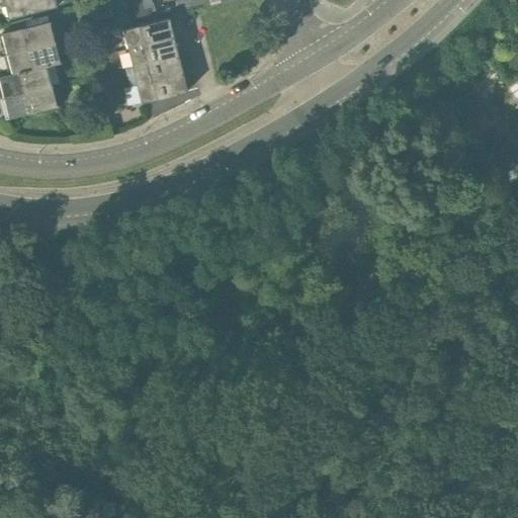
[(6,20),(57,7),(55,0),(3,0),(8,18),(6,19),(6,20)]
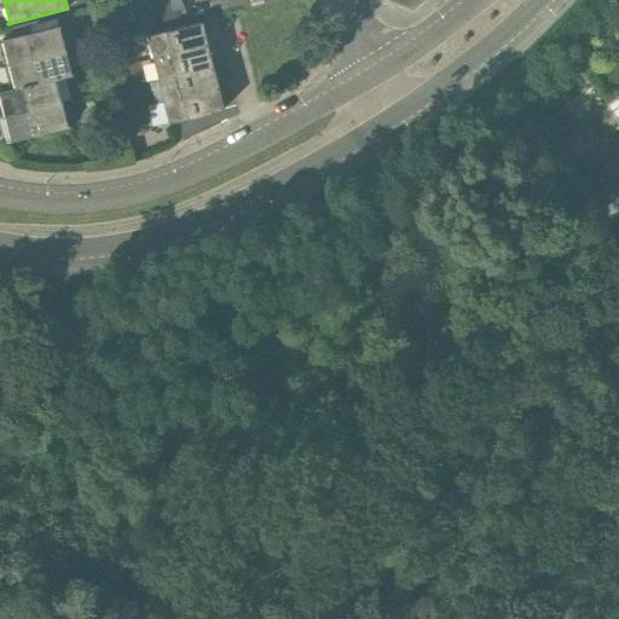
[(133,19),(129,6),(113,10),(116,24),(133,19)]
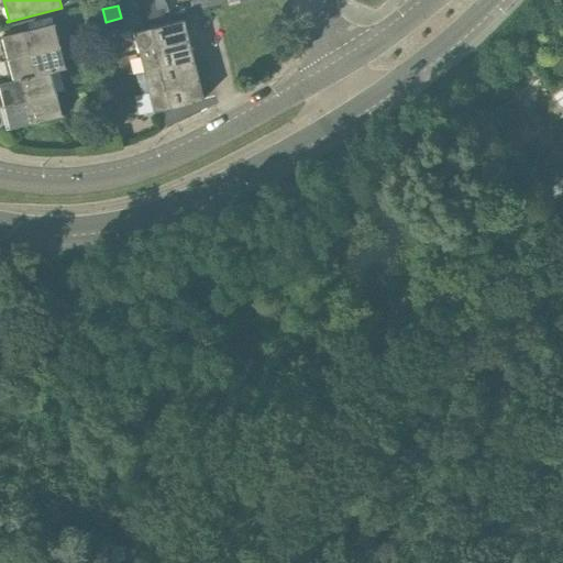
[(139,54),(189,41),(184,20),(133,33),(139,54)]
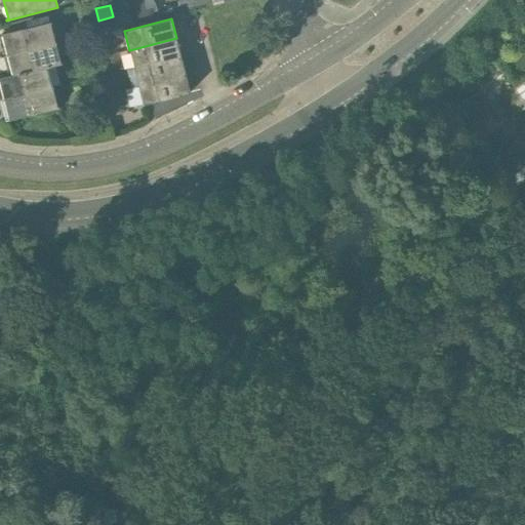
[(7,55),(56,43),(50,22),(28,28),(2,35),(7,55)]
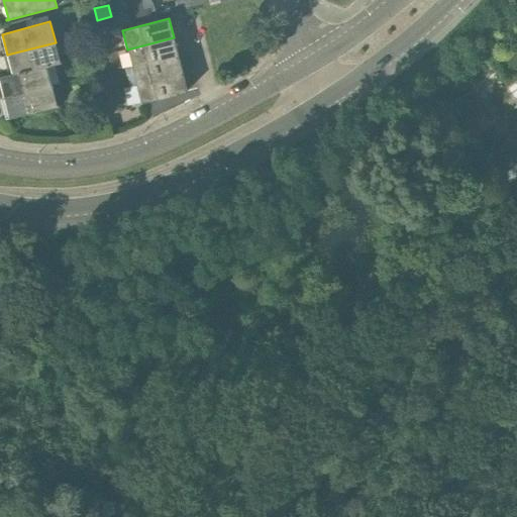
[(127,49),(132,68),(179,56),(174,37),(127,49)]
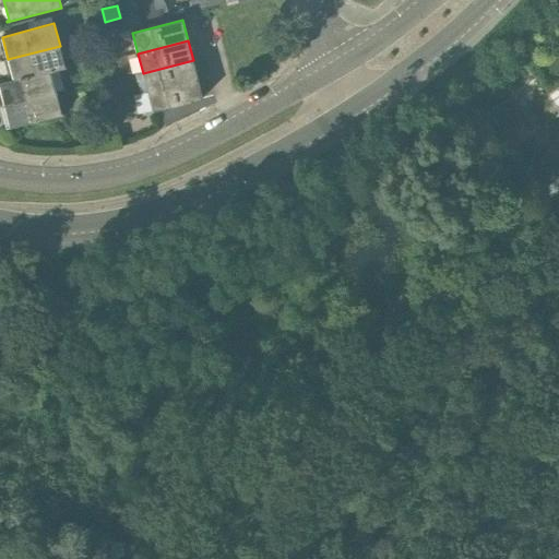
[(8,59),(13,80),(13,81),(59,69),(66,67),(60,46),(8,59)]
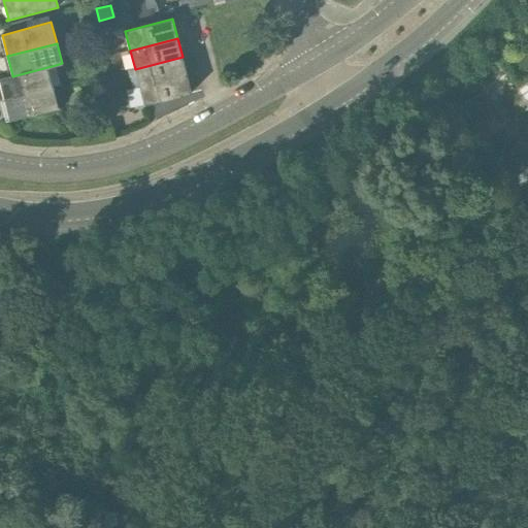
[(139,88),(187,75),(183,57),(135,69),(139,88)]
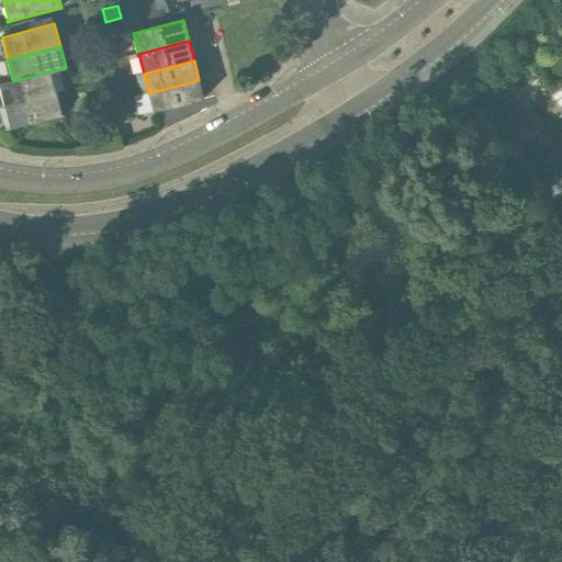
[(0,90),(4,107),(51,96),(49,94),(65,90),(59,69),(13,81),(13,80),(0,83),(0,90)]
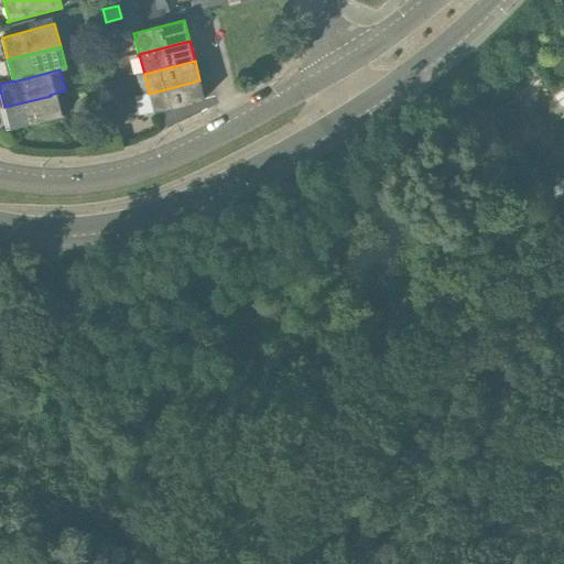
[(199,80),(149,94),(154,114),(205,100),(199,80)]
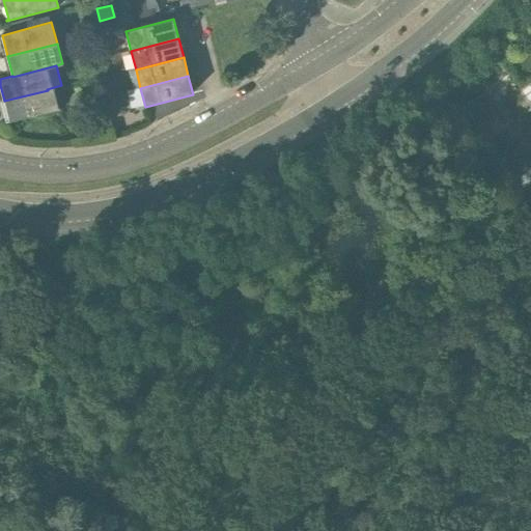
[(48,90),(4,101),(9,122),(53,111),(48,90)]
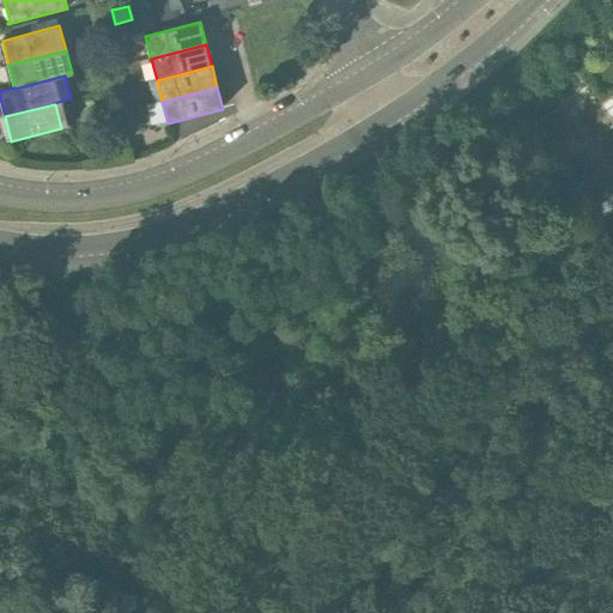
[(123,116),(127,129),(141,126),(137,113),(123,116)]
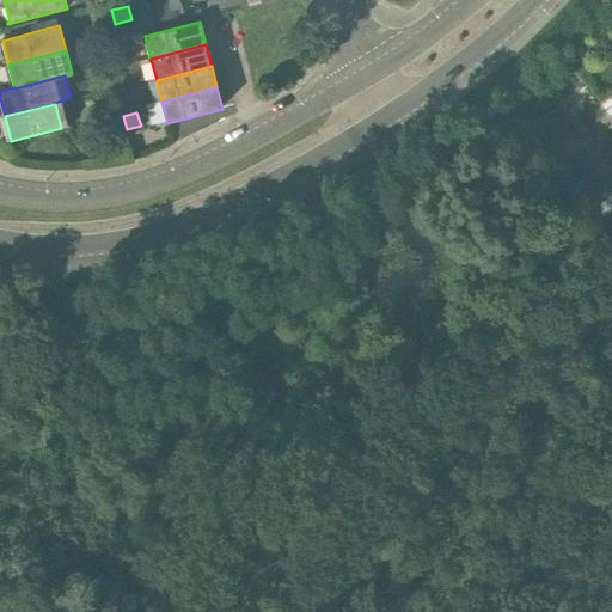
[(106,154),(121,152),(118,139),(104,141),(106,154)]
